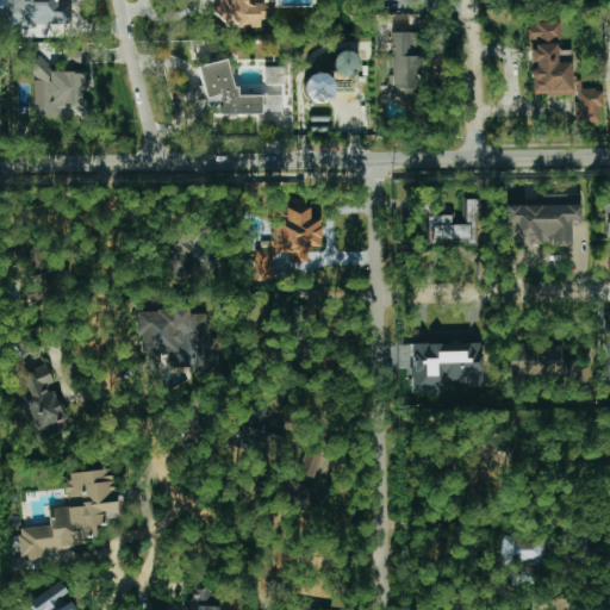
[(0,0),(0,26),(70,27),(70,0),(57,0),(56,0),(0,0)]
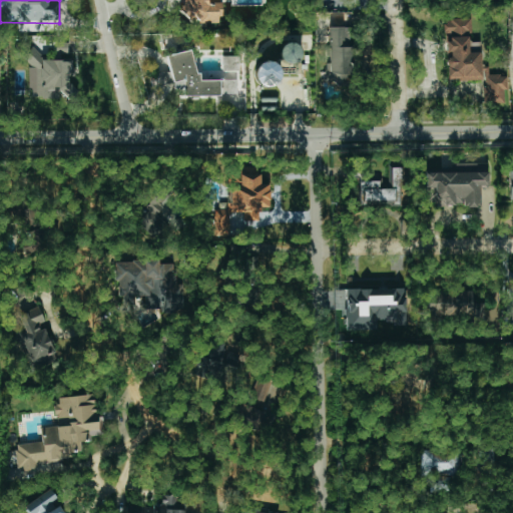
[(183,0),(184,23),(221,21),(220,2),(208,3),(208,0),(183,0)]
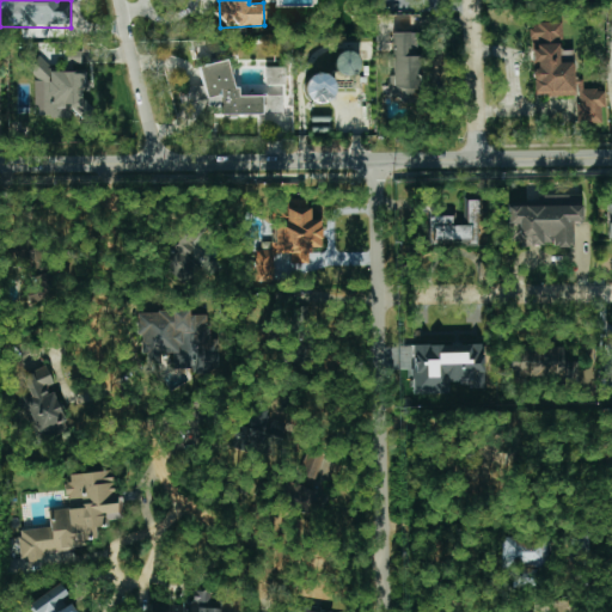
[(532,95),(577,96),(576,123),(603,123),(604,90),(582,90),(583,80),(573,80),(574,50),(560,50),(560,41),(562,41),(562,24),(531,23),(530,66),(533,66),(532,95)]
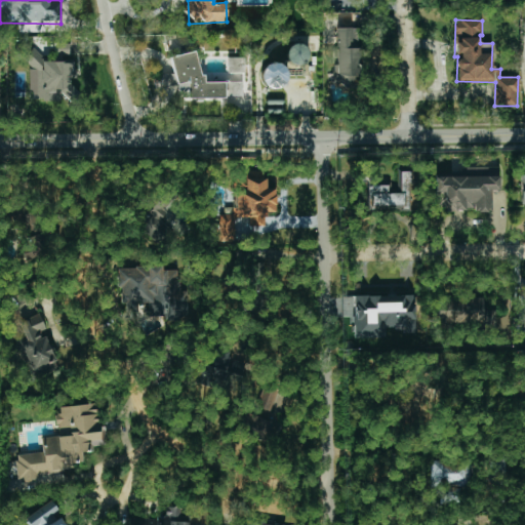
[(359,28),(336,28),(335,85),(358,85),(359,28)]
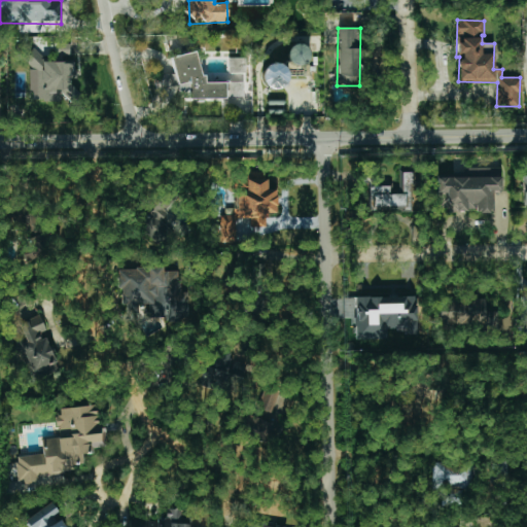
[(29,100),(61,101),(61,96),(72,96),(73,63),(43,62),(43,51),(30,51),(29,100)]
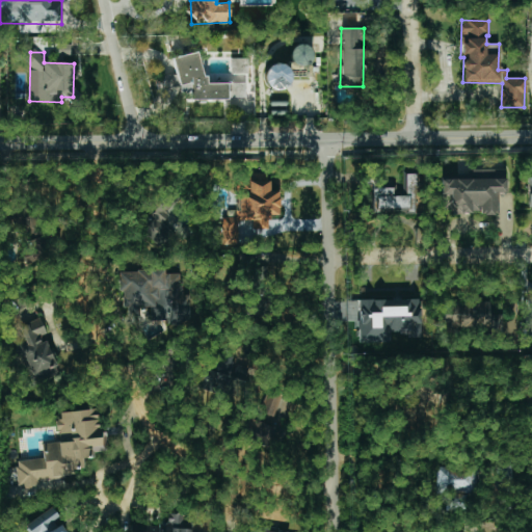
[(229,97),(225,82),(206,86),(200,52),(173,57),(176,74),(162,76),(164,89),(189,84),(193,103),(229,97)]
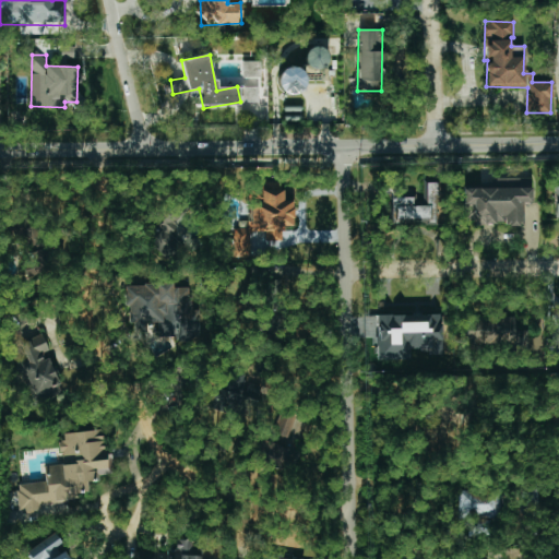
[(261,62),(244,61),(242,78),(261,79),(261,62)]
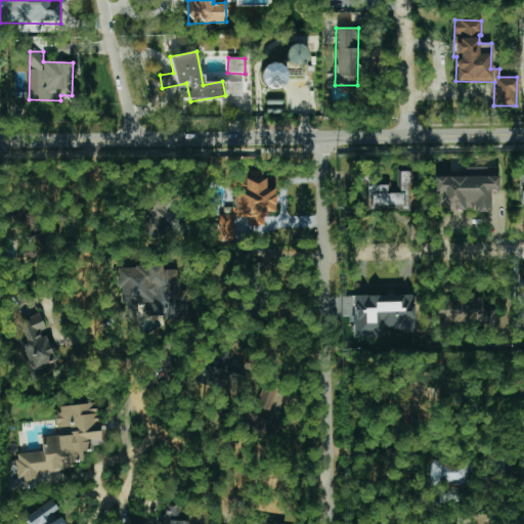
[(286,64),(262,63),(261,87),(286,88),(286,64)]
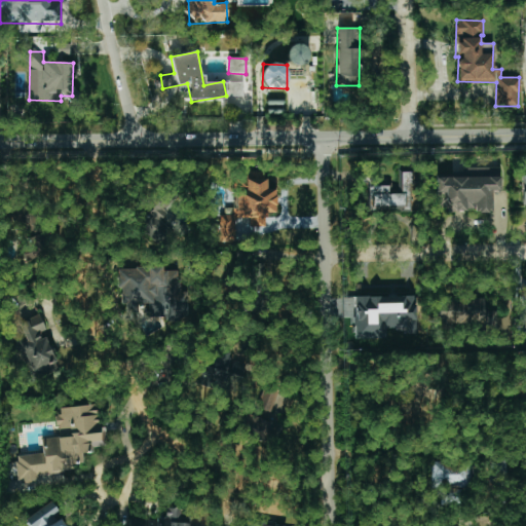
[(500,166),(462,167),(462,177),(435,177),(435,192),(446,192),(446,213),(491,212),(491,191),(500,191),(500,166)]
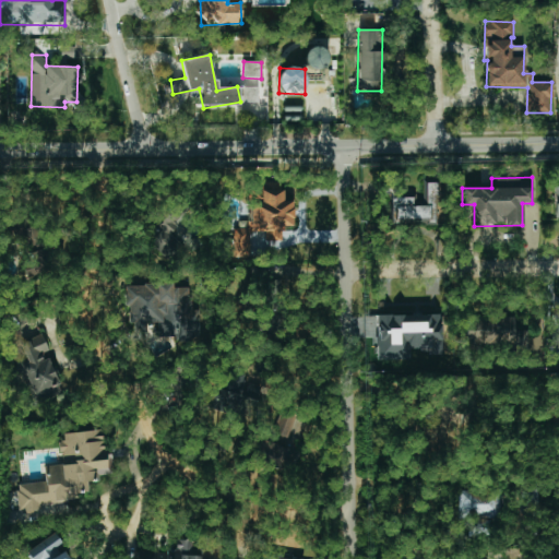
[(392,225),(437,224),(436,182),(424,182),(425,205),(414,205),(414,197),(392,198),(392,225)]
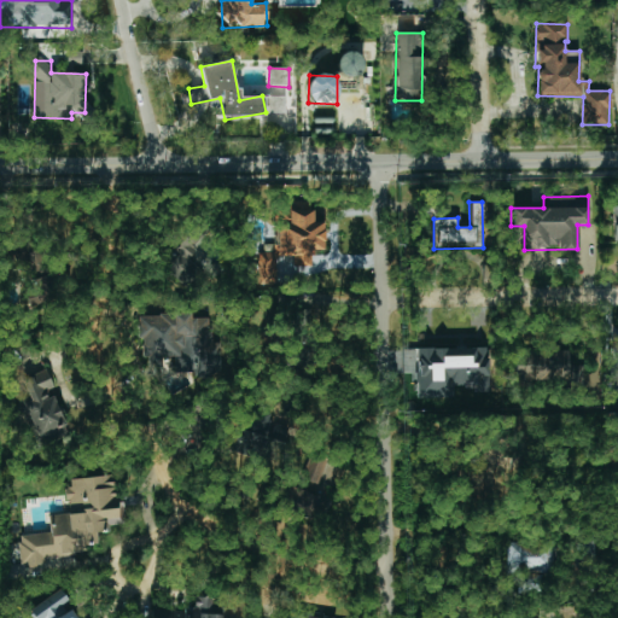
[(186,257),(209,234),(196,222),(158,260),(185,286),(200,270),(186,257)]
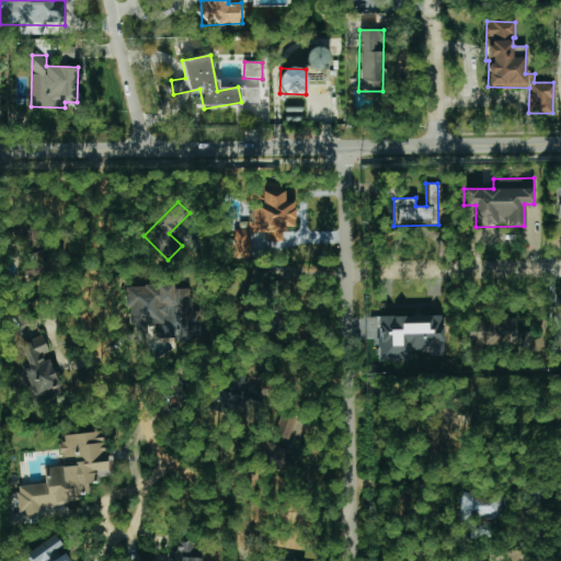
[(26,278),(48,274),(44,251),(22,255),(26,278)]
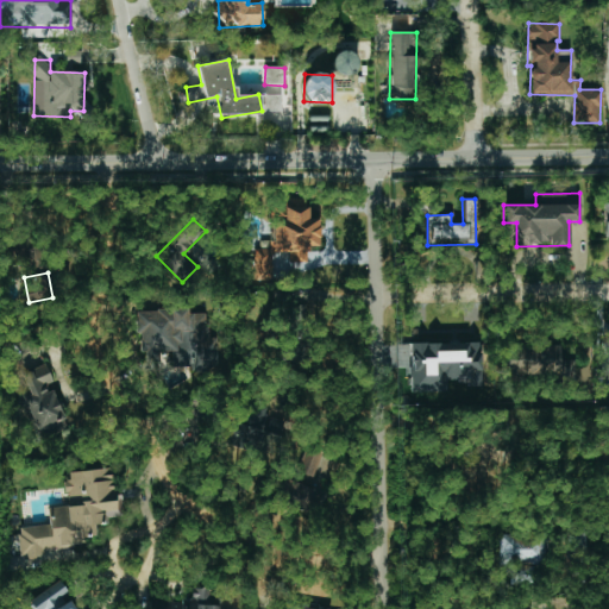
[(136,311),(136,334),(142,334),(143,363),(159,363),(159,352),(171,351),(173,370),(209,370),(207,313),(188,314),(188,309),(136,311)]
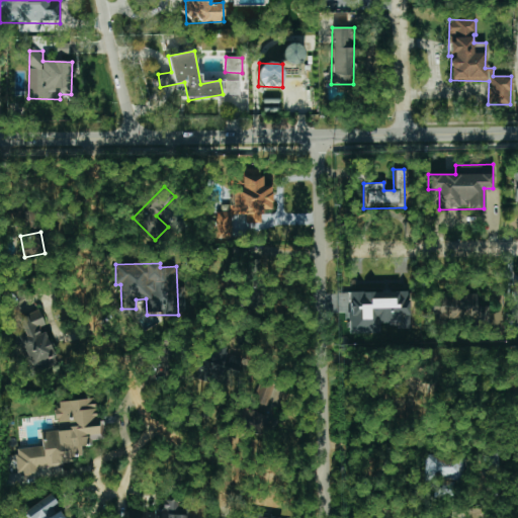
[(350,334),(380,333),(380,327),(410,327),(409,291),(349,292),(350,334)]
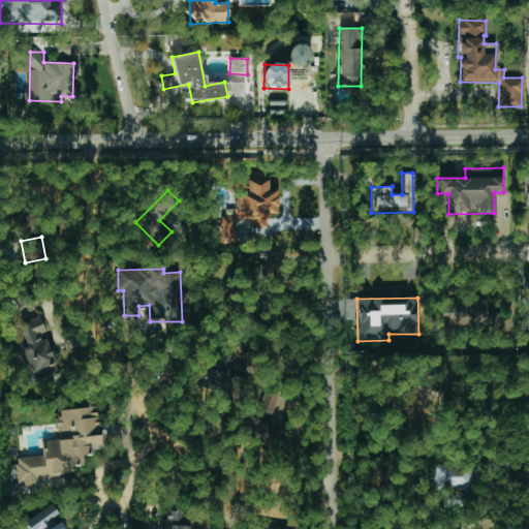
[(487,302),(442,300),(440,329),(500,332),(501,313),(486,313),(487,302)]
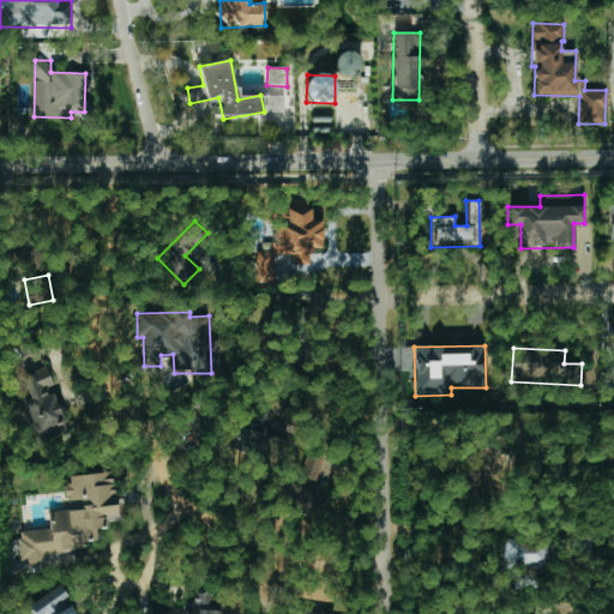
[(53,389),(54,389),(48,373),(17,384),(37,443),(67,432),(53,389)]
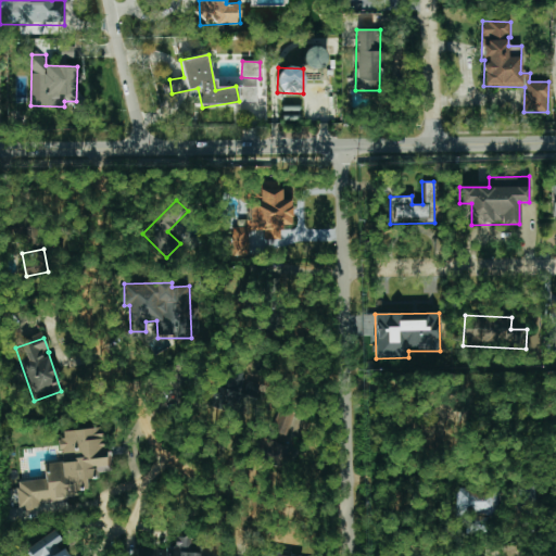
[(252,414),(255,391),(214,383),(210,407),(252,414)]
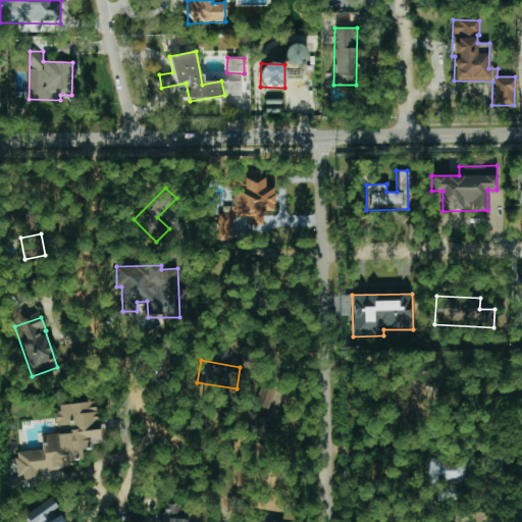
[(266,405),(279,408),(284,390),(261,384),(256,405),(266,407),(266,405)]
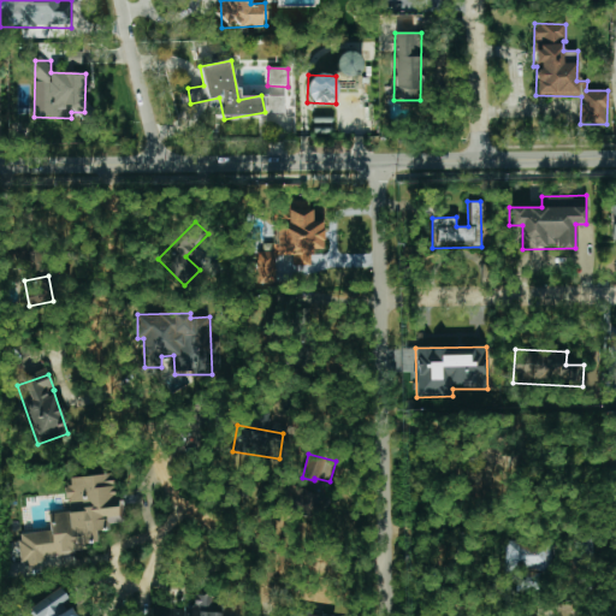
[(18,533),(22,566),(46,563),(45,555),(84,551),(83,544),(98,543),(96,531),(105,531),(105,523),(125,522),(123,499),(114,501),(112,474),(66,478),(70,511),(51,513),(52,531),(18,533)]
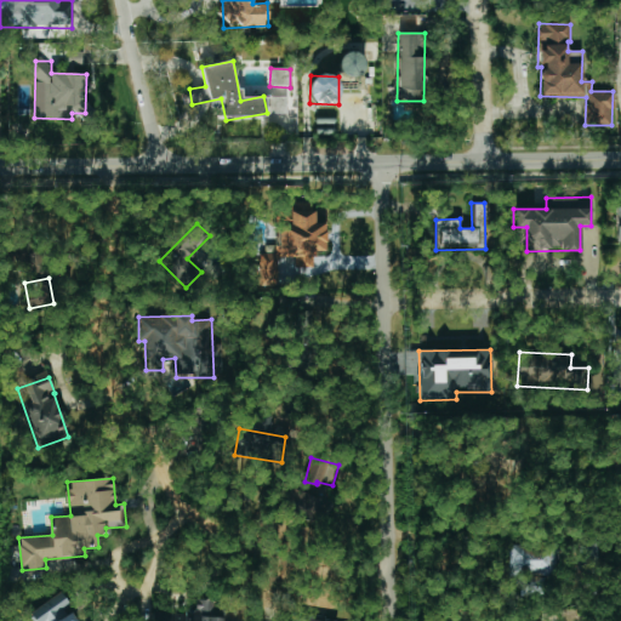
[(326,499),(290,490),(285,506),(322,516),(326,499)]
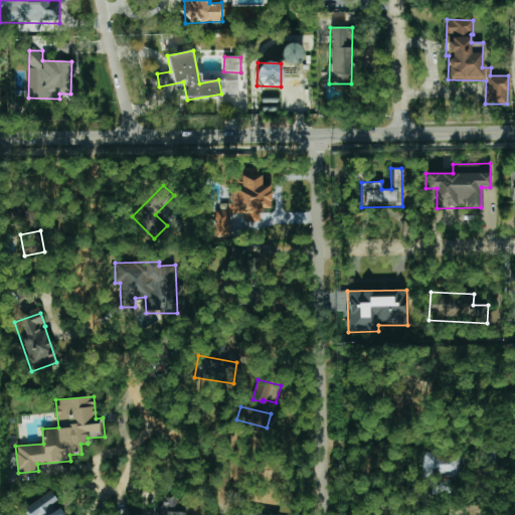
[(421,477),(460,478),(461,452),(422,451),(421,477)]
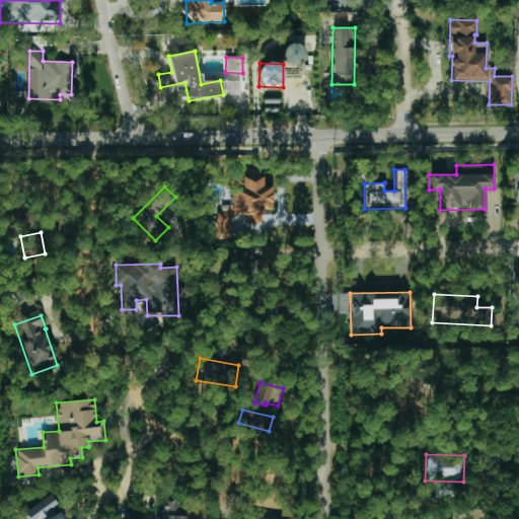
[(64,518),(60,513),(47,513),(58,506),(52,495),(26,511),(26,515),(28,518),(64,518)]
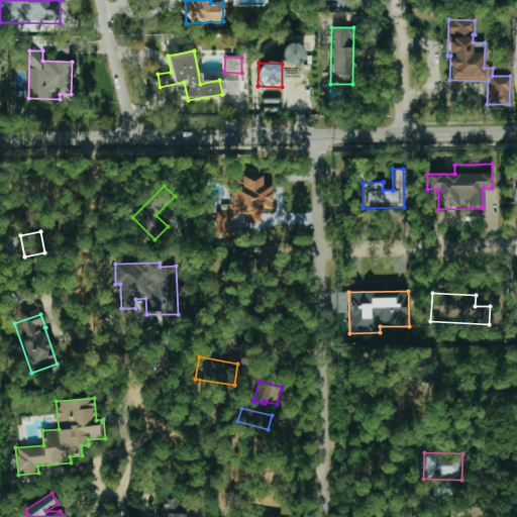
[(200,516),(201,508),(178,508),(179,500),(164,499),(164,511),(130,510),(129,516),(200,516)]
